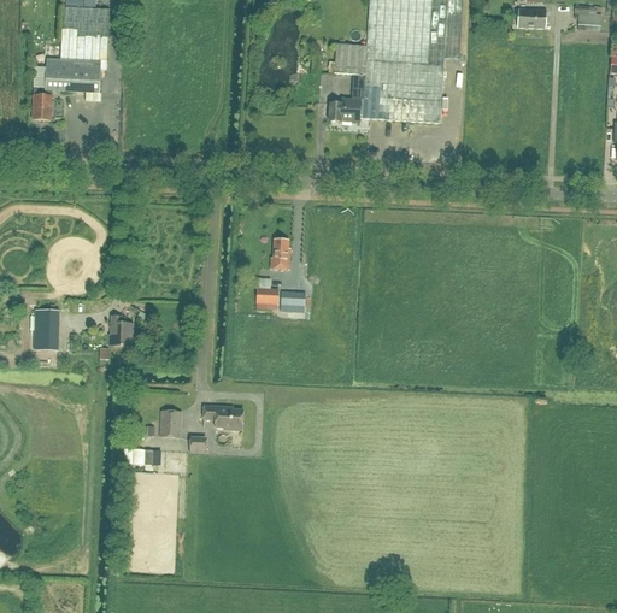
[(334,72),(353,74),(352,88),(364,88),(364,100),(360,99),(341,98),(341,102),(329,101),(328,121),(341,121),(352,121),(352,117),(440,123),(444,57),(459,58),(463,0),(369,0),(366,45),(336,43),(334,72)]
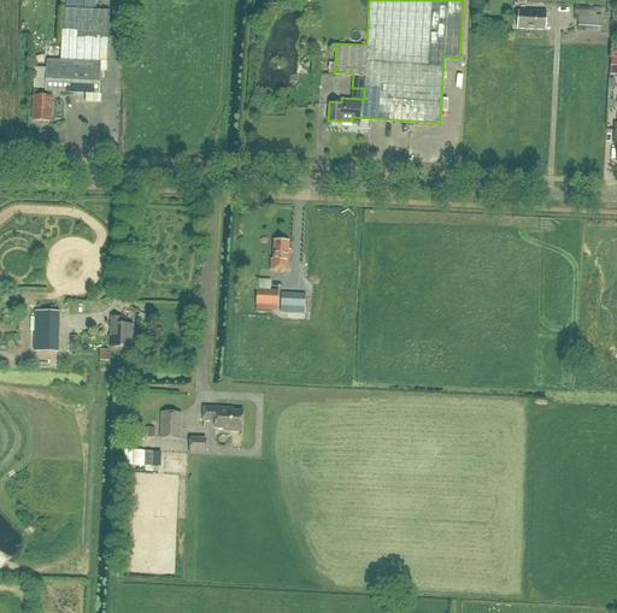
[(600,30),(601,13),(588,12),(589,5),(575,4),(574,17),(577,17),(576,29),(600,30)]
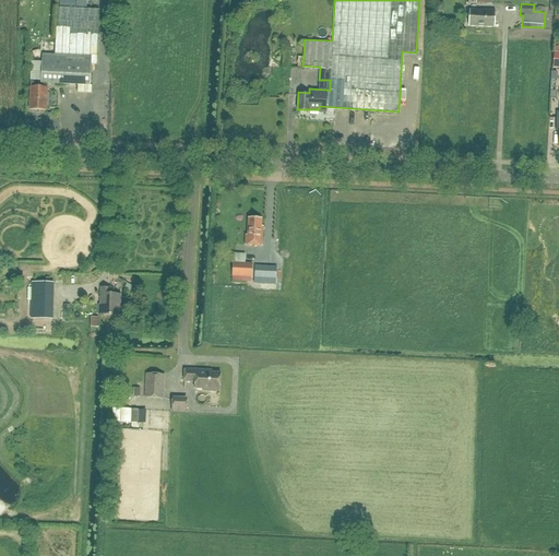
[(90,83),(91,55),(97,55),(99,7),(57,6),(55,52),(42,52),(40,79),(31,78),(31,85),(30,107),(46,108),(47,85),(47,82),(90,83)]
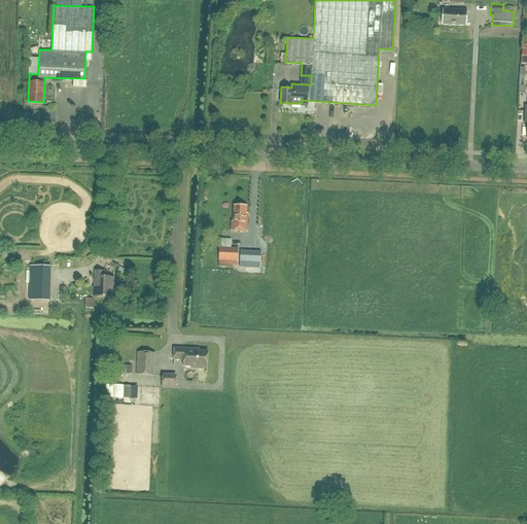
[(466,24),(466,8),(443,7),(442,23),(466,24)]
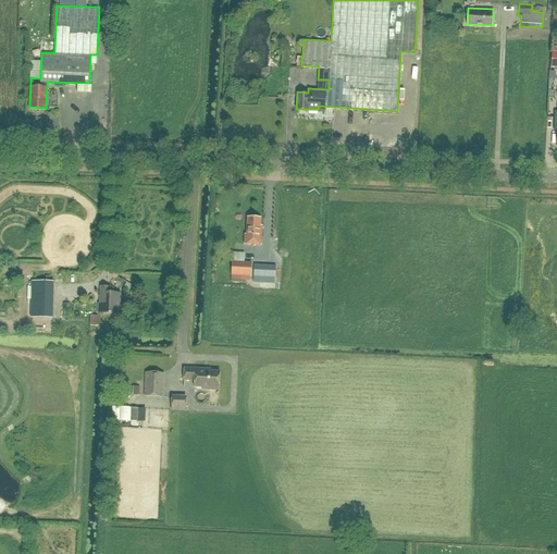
[(262,243),(262,223),(261,223),(261,216),(248,214),(247,233),(245,233),(244,243),(262,243)]
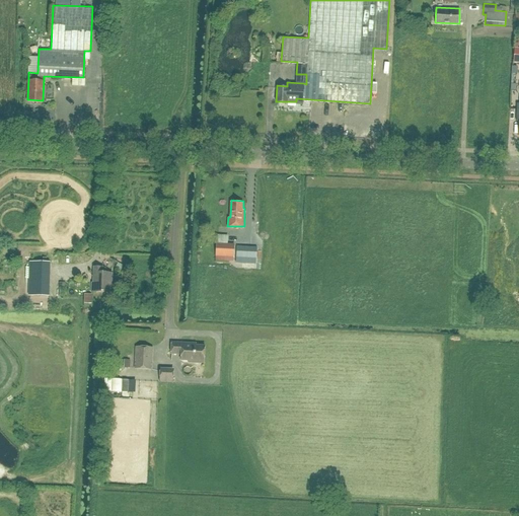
[(228,233),(224,233),(217,232),(216,253),(233,254),(234,242),(227,241),(228,233)]
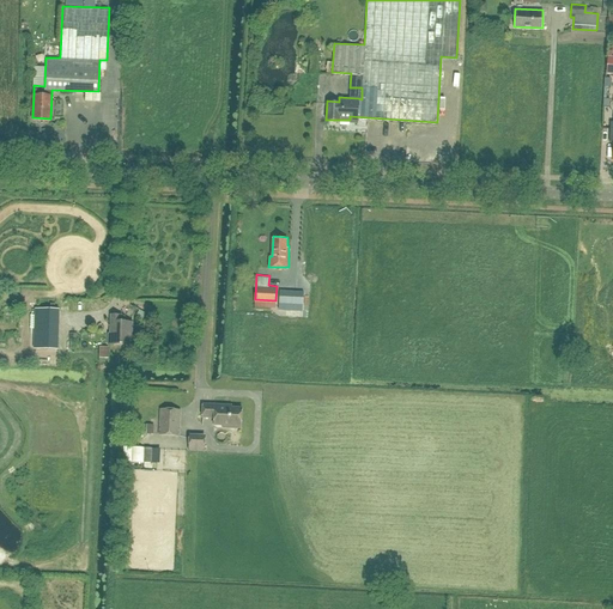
[(58,345),(59,305),(35,304),(34,343),(58,345)]
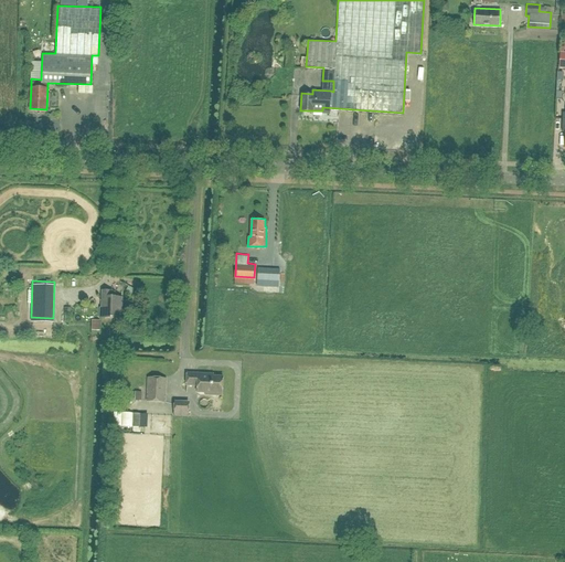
[(102,289),(100,306),(99,306),(99,316),(120,317),(121,296),(112,295),(112,289),(102,289)]
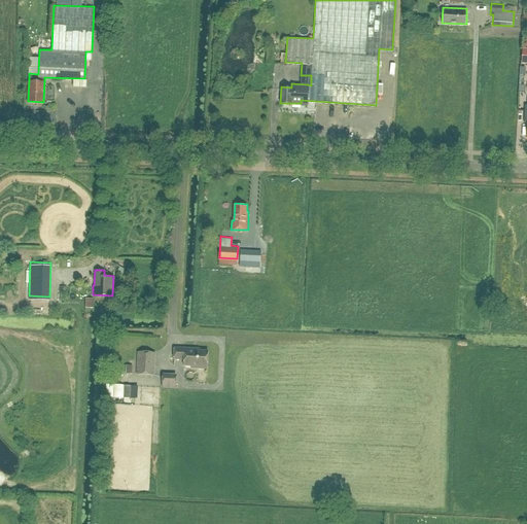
[(94,297),(85,297),(84,306),(94,307),(94,297)]
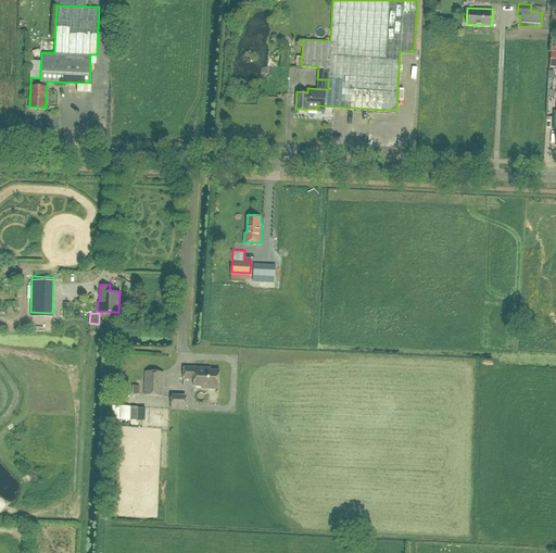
[(184,365),(182,377),(193,377),(193,384),(202,385),(201,387),(218,387),(219,368),(204,368),(204,366),(184,365)]
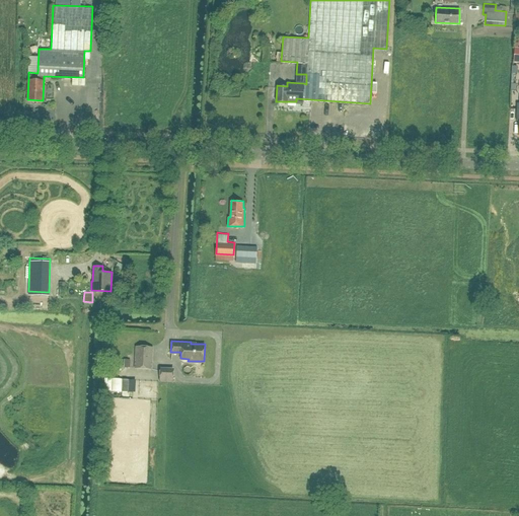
[(136,345),(134,367),(152,367),(153,346),(136,345)]
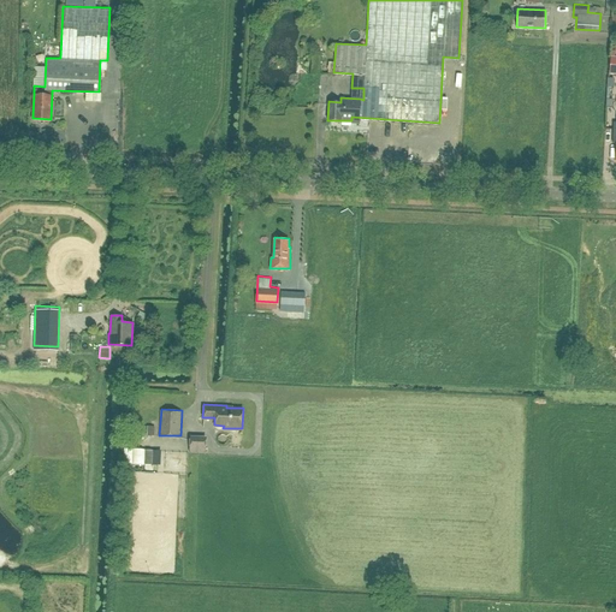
[(190,451),(206,450),(205,435),(189,435),(190,451)]
